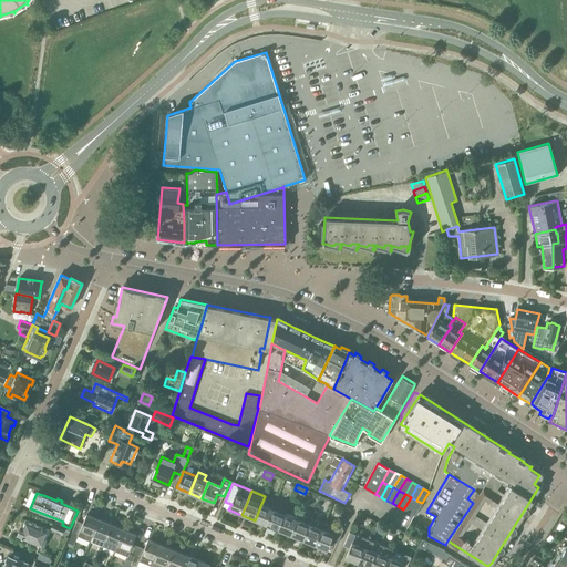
[(416,501),(411,497),(403,509),(409,513),(416,501)]
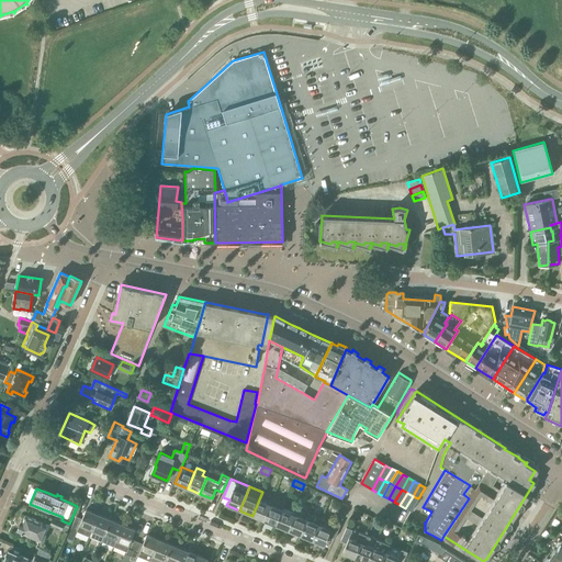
[(413,496),(405,508),(411,512),(418,498),(413,496)]
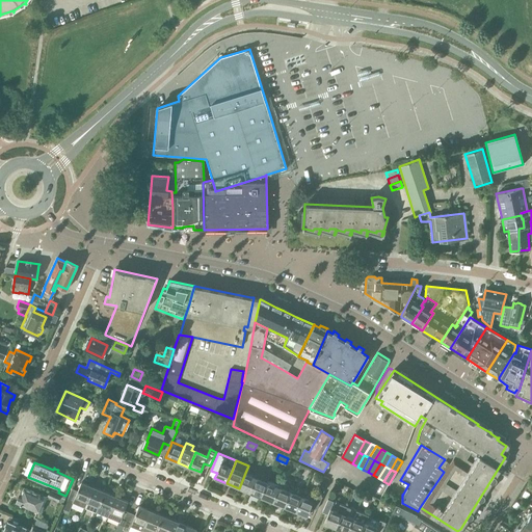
[(249,493),(256,478),(245,473),(239,488),(249,493)]
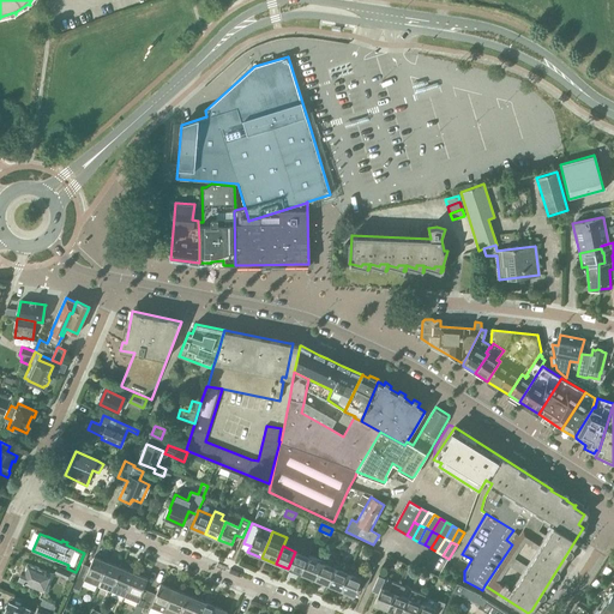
[(301,575),(308,557),(295,552),(288,569),(301,575)]
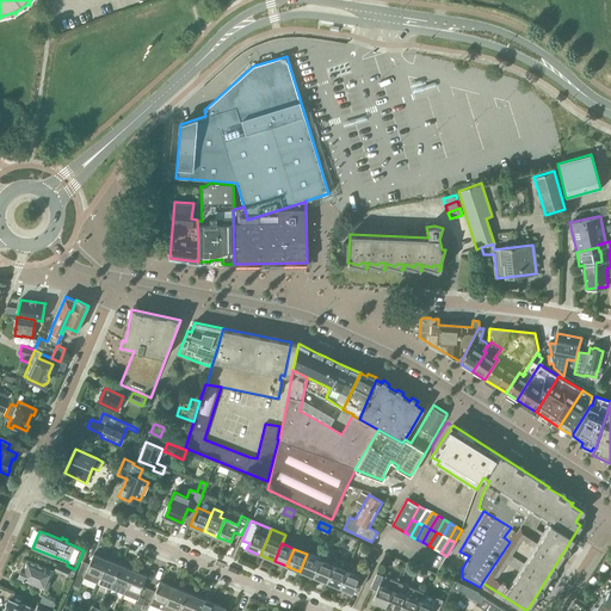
[(321,560),(314,576),(327,582),(334,566),(327,562),(329,555),(323,553),(321,560)]
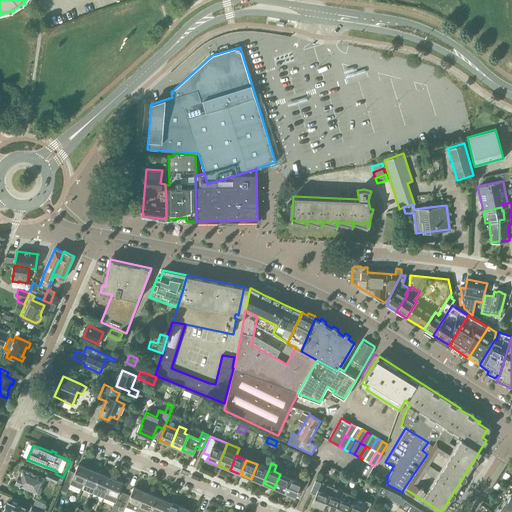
[(81,488),(89,469),(78,464),(75,473),(69,470),(61,490),(66,492),(70,484),(81,488)]
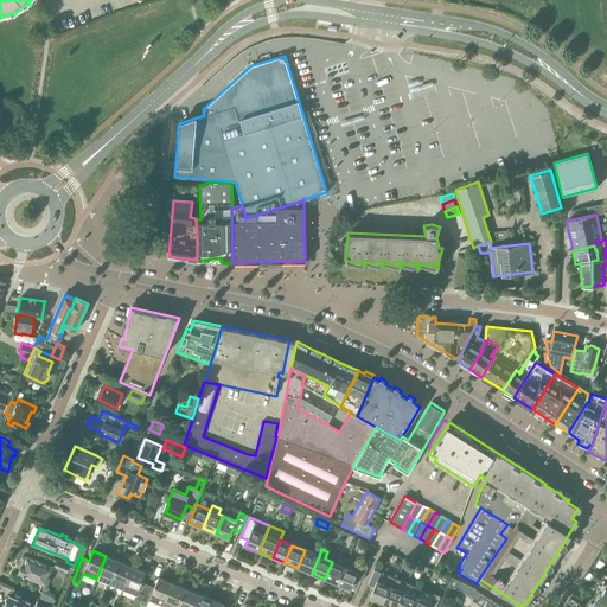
[(312,573),(319,556),(305,550),(298,568),(312,573)]
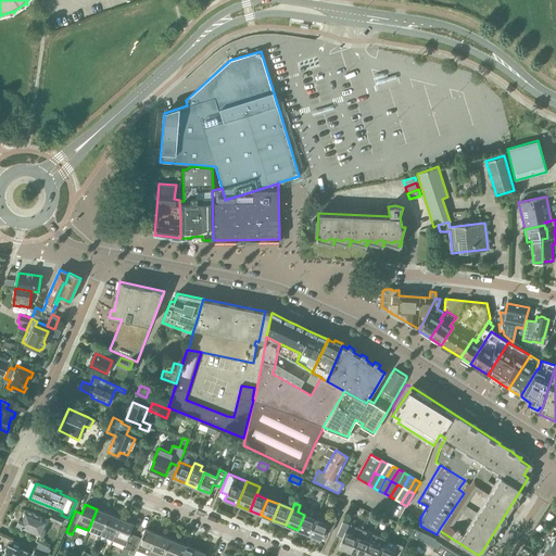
[(310,534),(316,519),(318,513),(306,508),(304,515),(298,530),(310,534)]
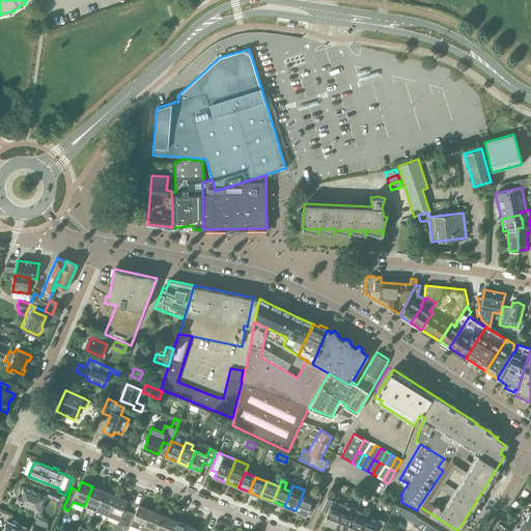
[(92,486),(84,506),(95,511),(105,491),(92,486)]
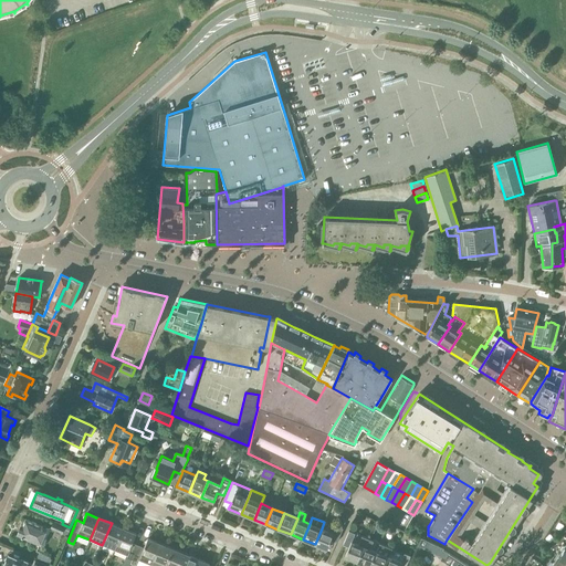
[(21,526),(18,535),(40,545),(40,544),(43,536),(46,528),(25,520),(22,526),(21,526)]
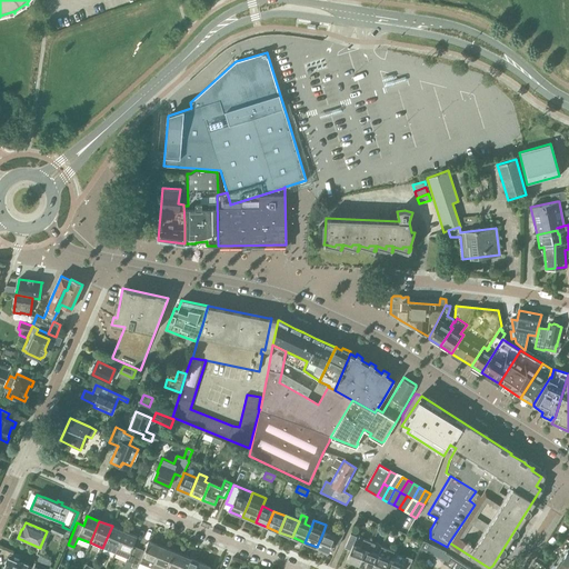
[(51,530),(50,531),(51,531),(62,537),(62,536),(65,530),(53,526),(51,530)]
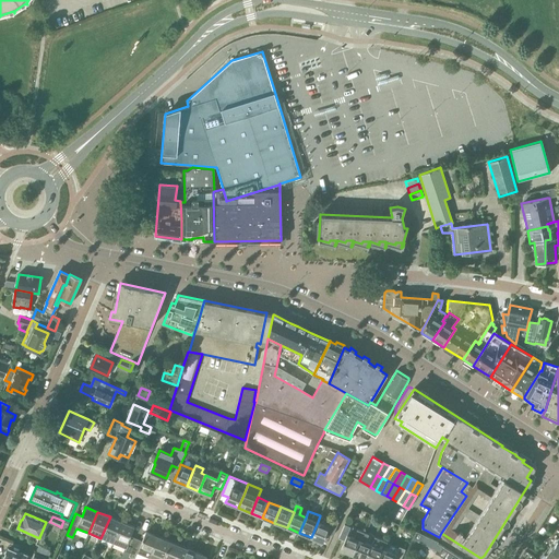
[(113,544),(122,522),(110,516),(100,538),(113,544)]
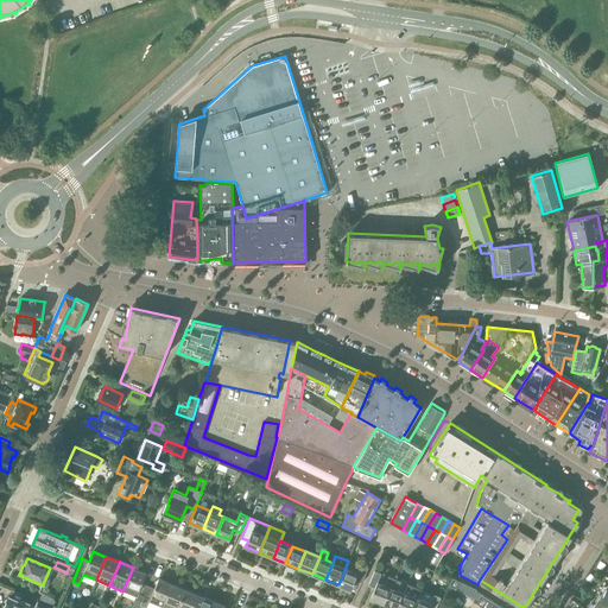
[(346,568),(339,584),(352,590),(356,580),(362,583),(368,567),(363,565),(362,564),(359,574),(346,568)]
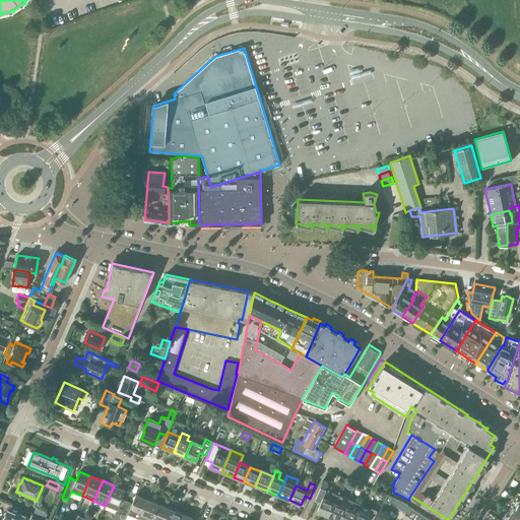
[(114,485),(105,506),(116,510),(115,513),(121,515),(126,502),(121,500),(125,491),(114,485)]
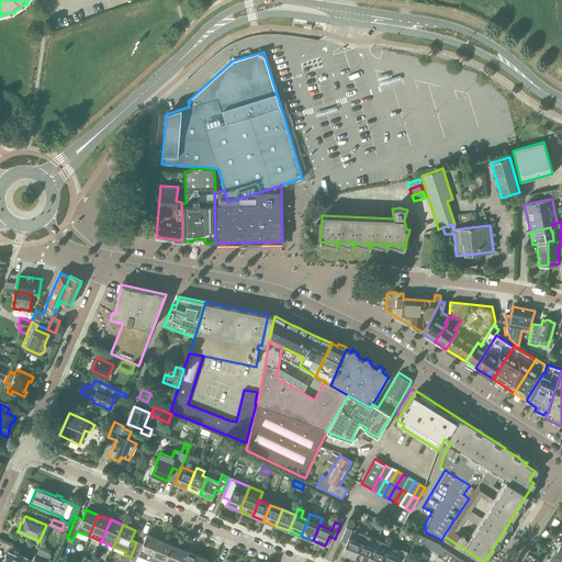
[(364,535),(347,527),(340,541),(346,543),(343,552),(355,558),(364,535)]
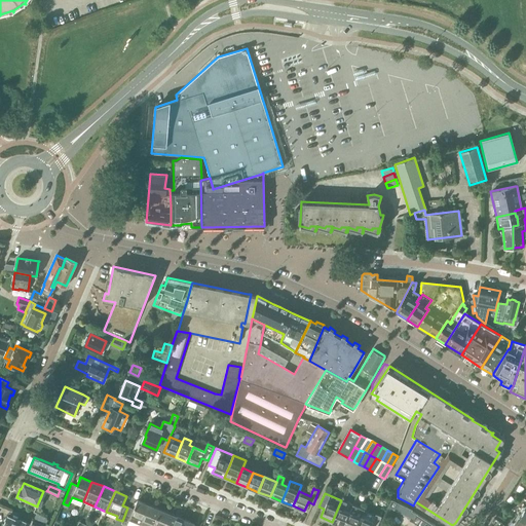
[(417,515),(411,511),(411,510),(391,499),(388,506),(410,518),(409,520),(413,522),(414,523),(418,516),(417,515)]
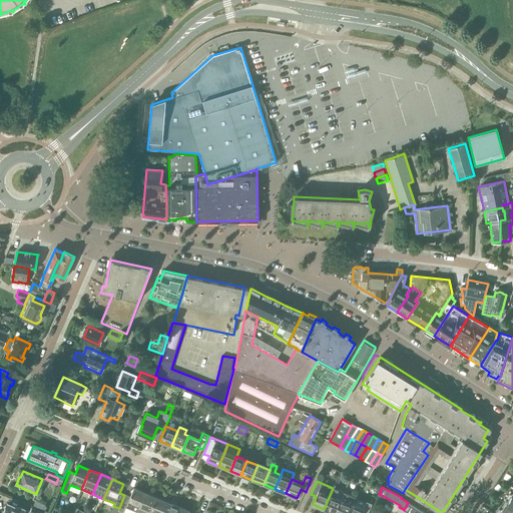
[(134,488),(130,497),(124,495),(119,508),(124,510),(125,507),(137,512),(145,493),(134,488)]
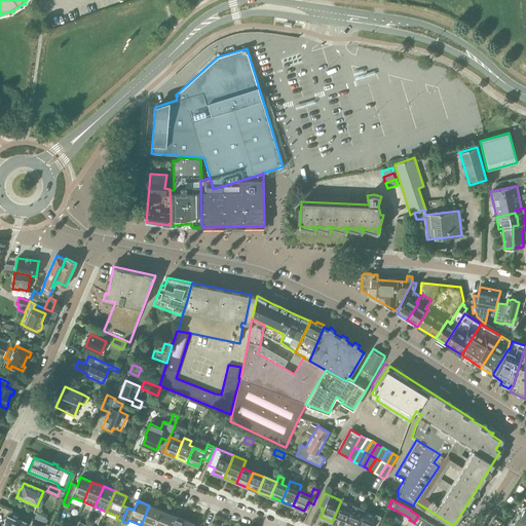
[(342,525),(352,504),(341,500),(332,522),(341,525),(342,525)]
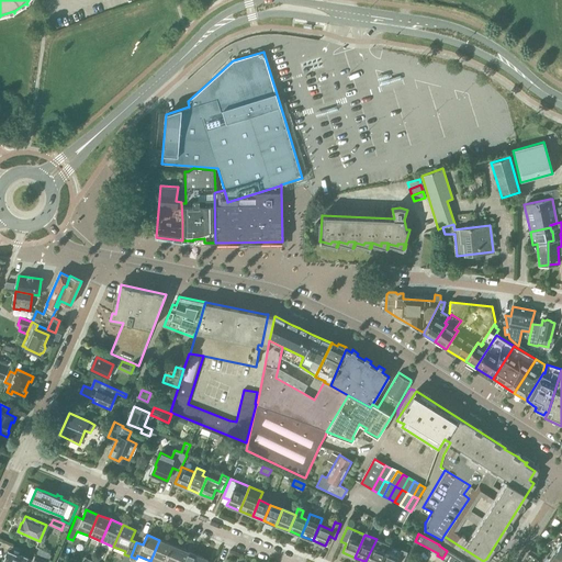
[(561,561),(561,538),(549,559),(551,561),(549,561),(561,561)]
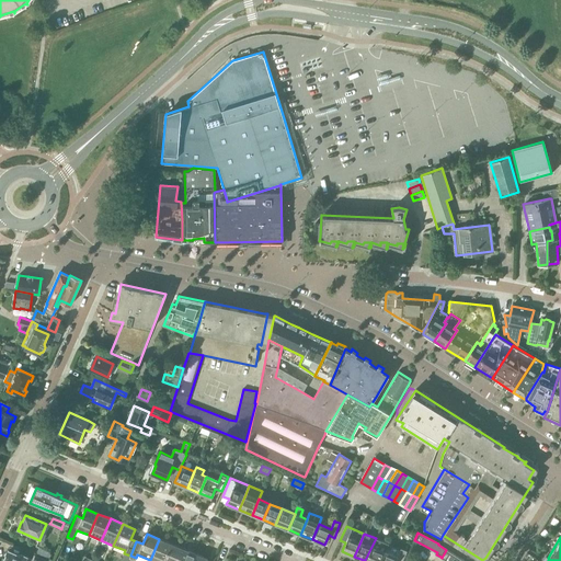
[(376,538),(365,560),(380,560),(388,544),(376,538)]
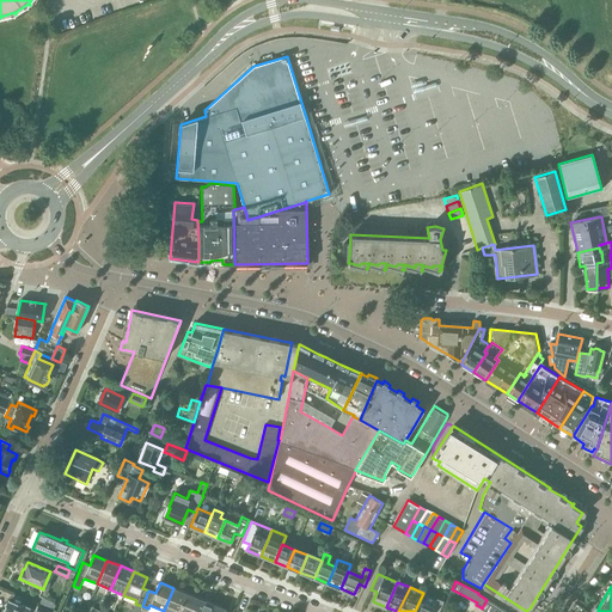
[(173,588),(164,611),(166,611),(178,611),(179,610),(187,593),(173,588)]
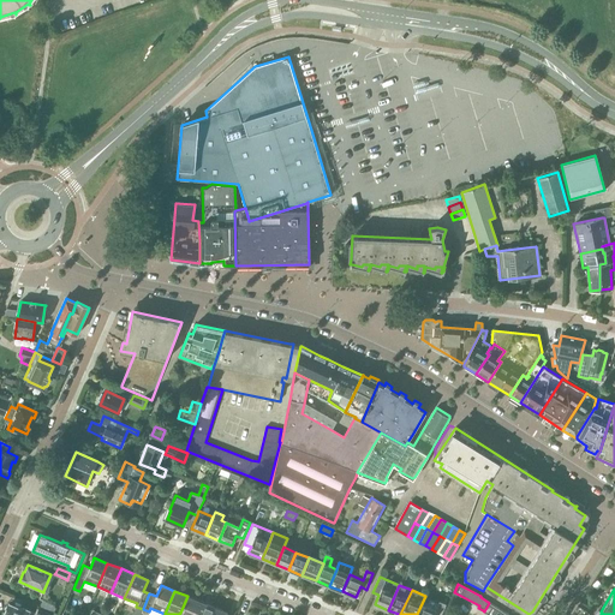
[(187,596),(180,613),(185,614),(196,614),(202,602),(187,596)]
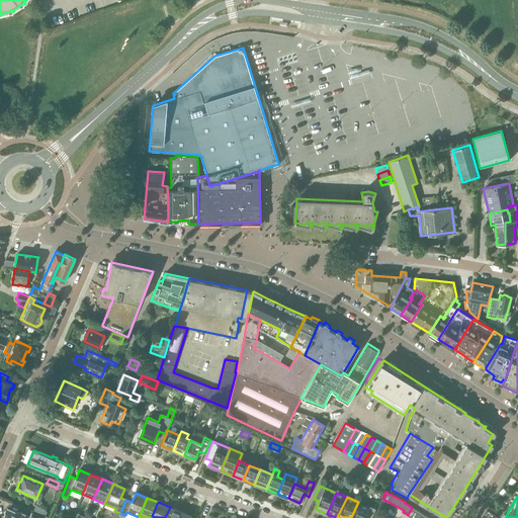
[(370,517),(374,509),(358,502),(351,517),(370,517)]
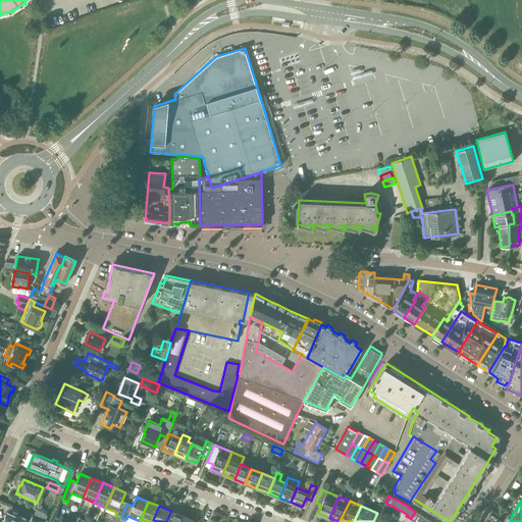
[(48,515),(36,509),(34,515),(46,520),(48,515)]
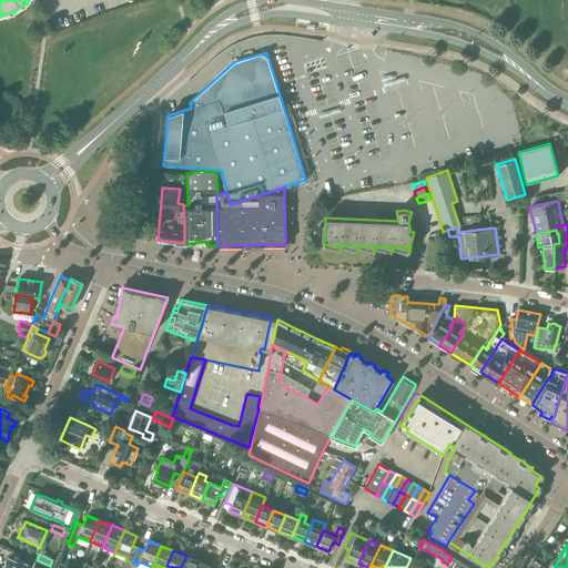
[(186,556),(181,567),(194,567),(199,560),(186,556)]
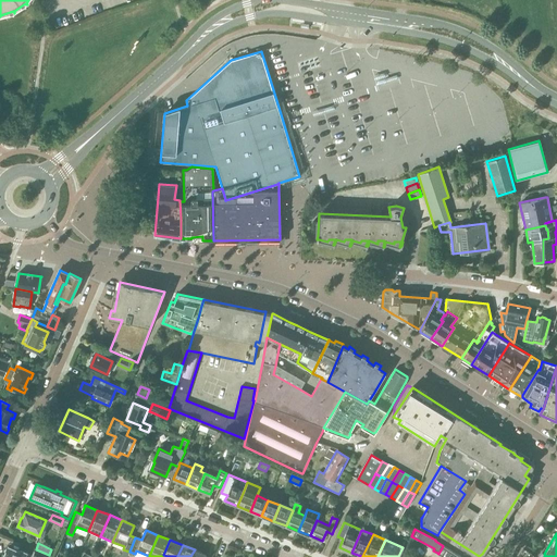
[(32,555),(26,553),(21,551),(20,552),(8,547),(2,556),(46,556),(34,552),(33,554),(32,555)]
